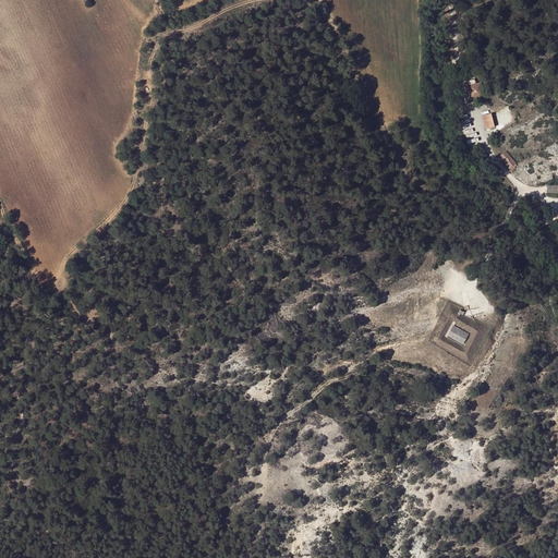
[(477,77),(466,81),(471,98),(483,95),(477,77)]
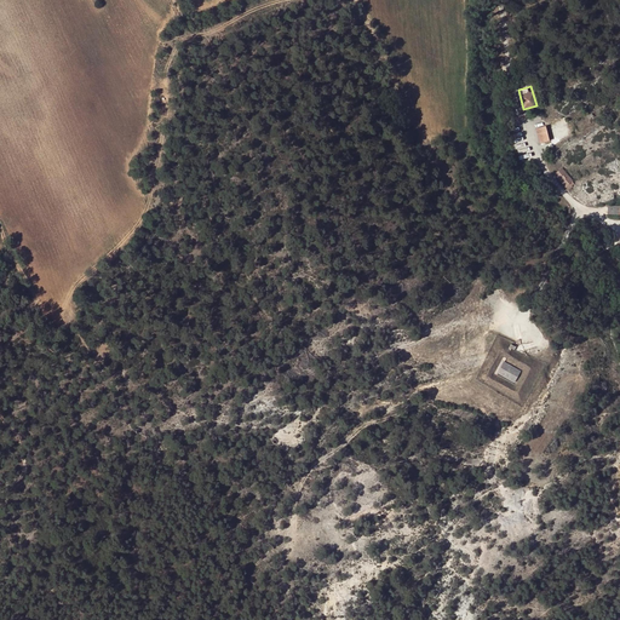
[(545,126),(535,128),(540,144),(550,141),(545,126)]
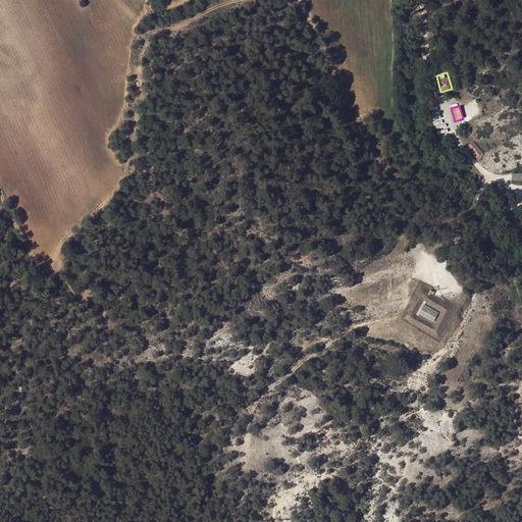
[(473,141),(468,147),(477,158),(483,153),(473,141)]
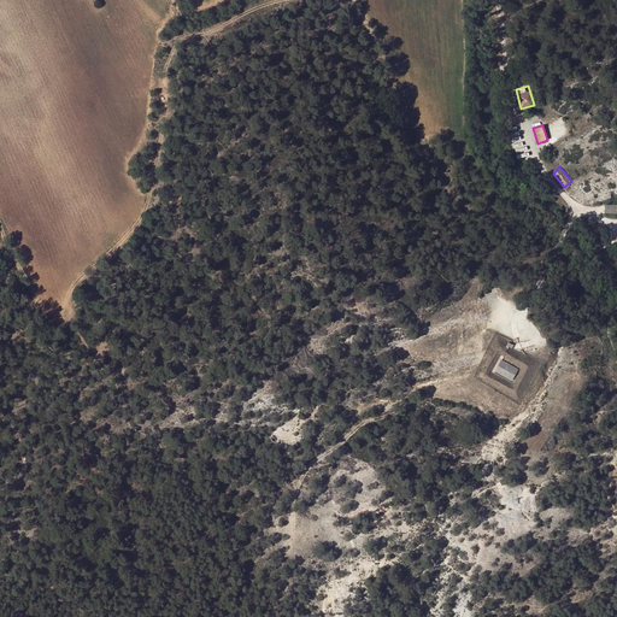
[(616,215),(616,211),(616,204),(605,204),(604,213),(616,215)]
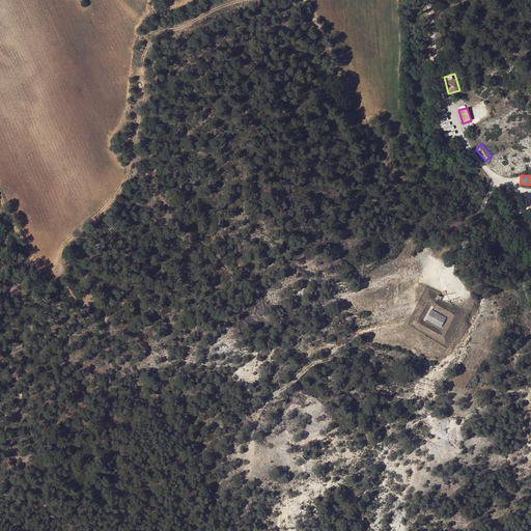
[(447,317),(432,309),(426,320),(441,329),(447,317)]
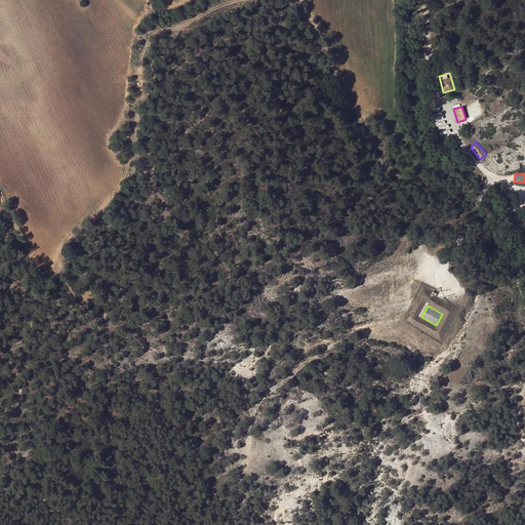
All buildings are outlined.
